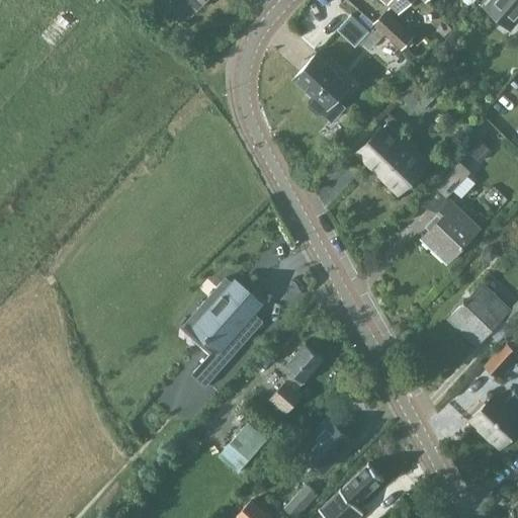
[(172,0),(178,6),(183,5),(187,1),(196,9),(204,0),(172,0)]
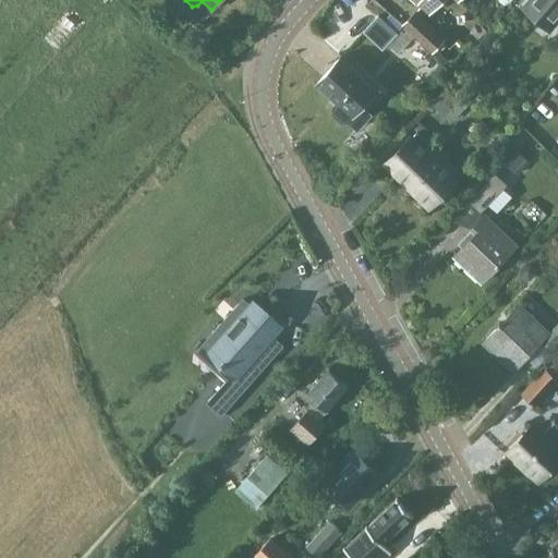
[(443,0),(414,0),(429,14),(443,0)]
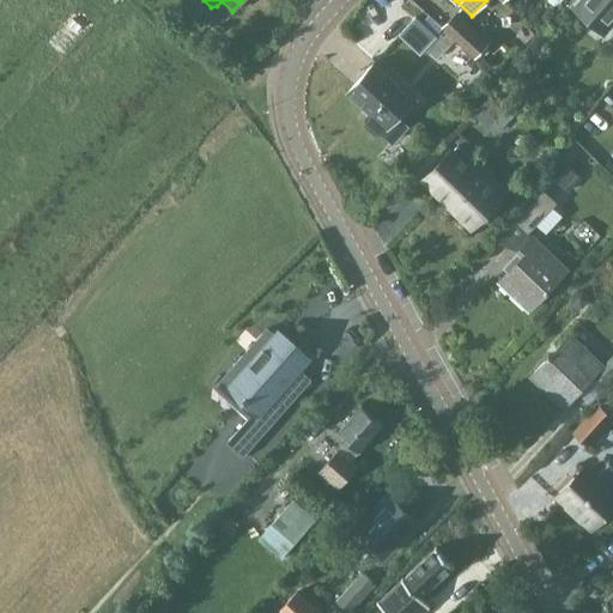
[(612,0),(582,0),(581,1),(592,11),(592,10),(600,18),(612,2),(612,0)]
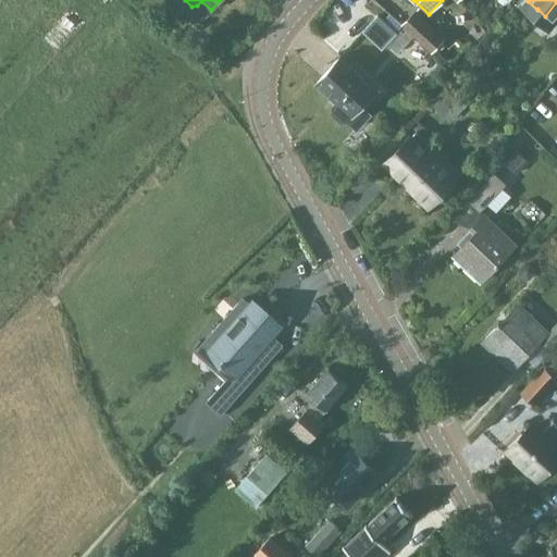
[(409,20),(403,26),(432,52),(436,48),(437,47),(443,40),(415,13),(409,20)]
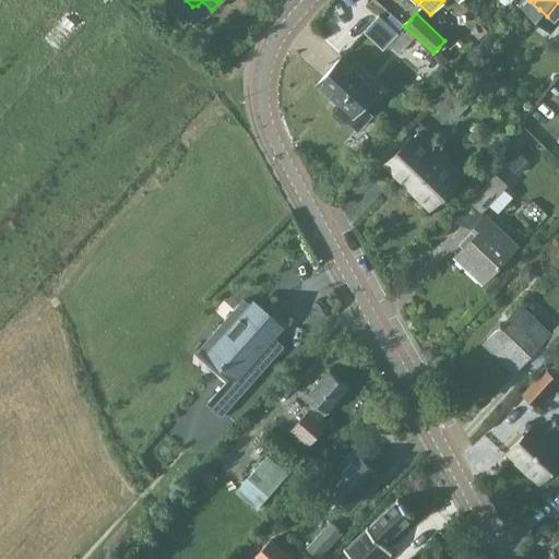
[(377,14),(361,31),(382,50),(397,34),(377,14)]
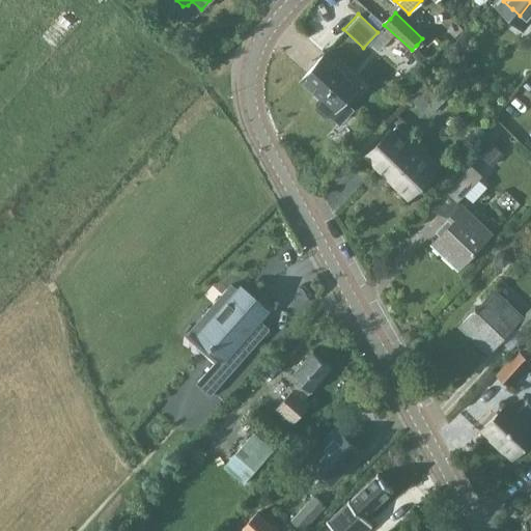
[(381,30),(369,43),(379,52),(390,39),(381,30)]
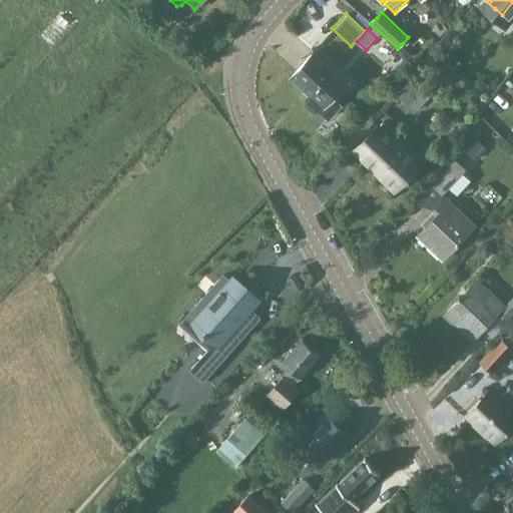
[(331,98),(347,82),(314,52),(290,78),(311,96),(307,100),(308,105),(316,112),(321,112),(329,119),(340,106),(331,98)]
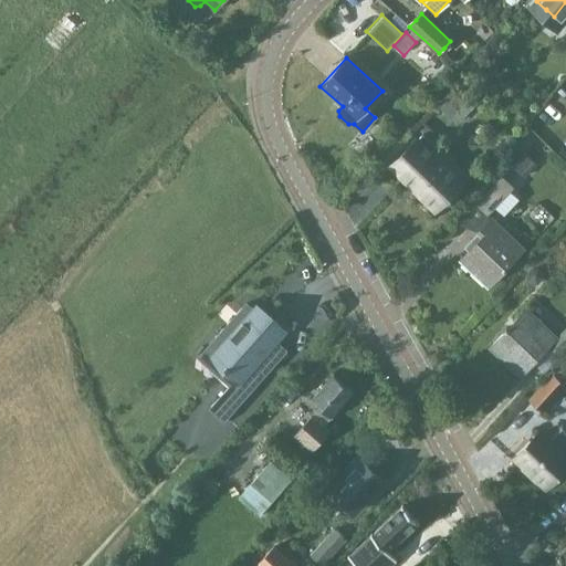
[(471,96),(459,85),(437,106),(449,118),(471,96)]
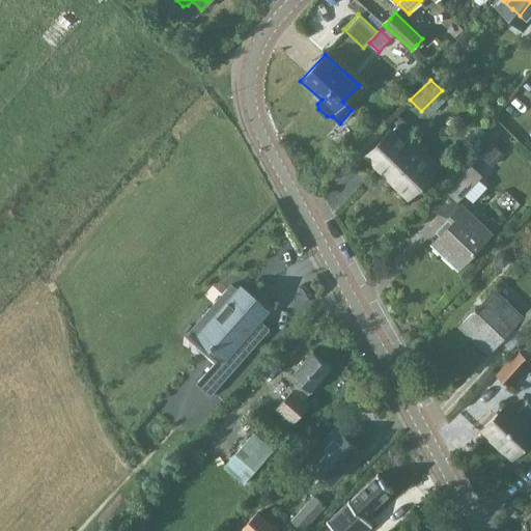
[(391,132),(368,156),(409,196),(432,172),(404,145),(411,140),(396,127),(391,132)]
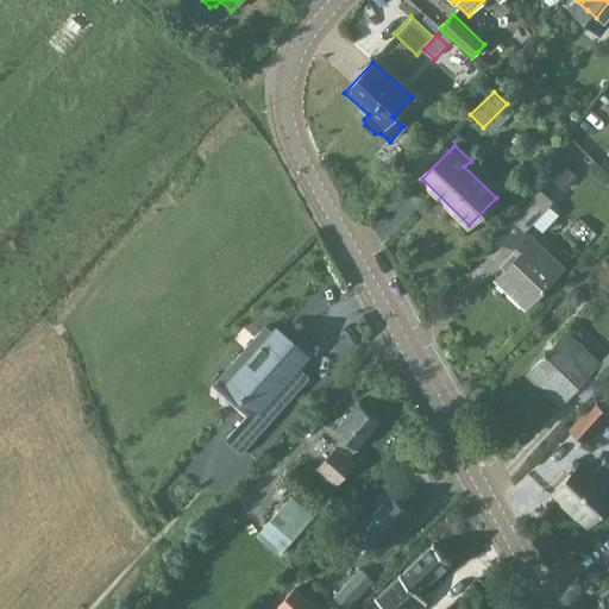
[(564,169),(552,181),(564,192),(576,180),(564,169)]
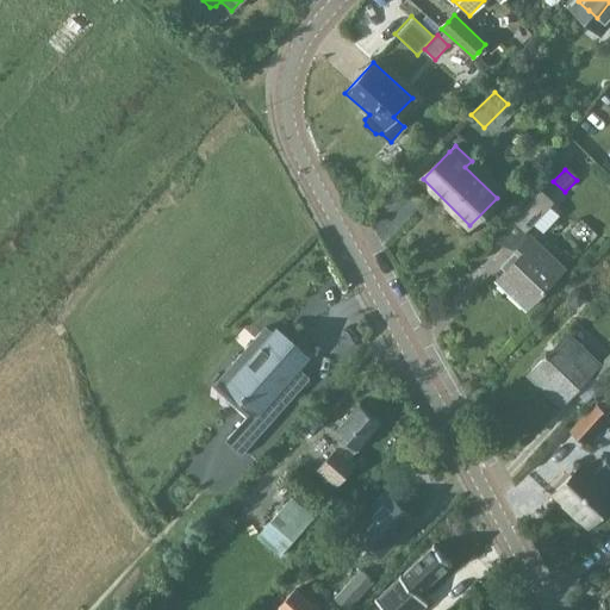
[(511,219),(524,232),(553,201),(540,190),(511,219)]
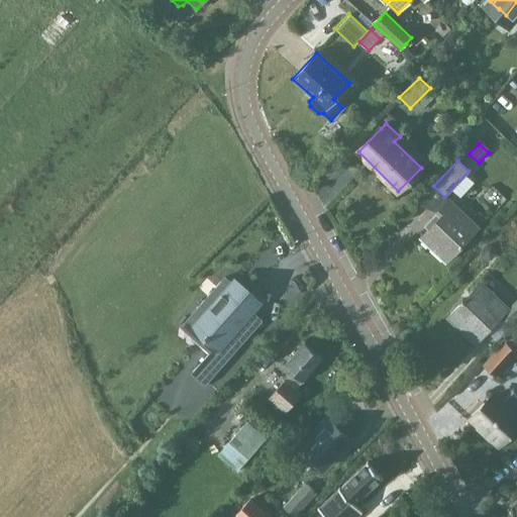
[(480,227),(450,199),(436,213),(440,217),(420,238),(446,264),(480,227)]
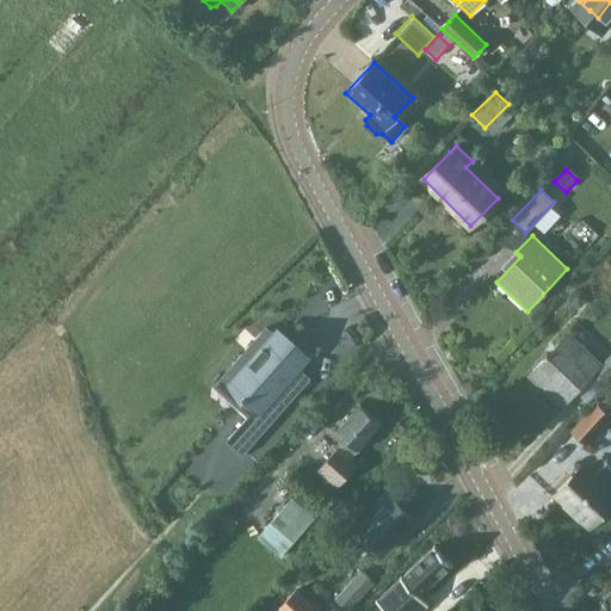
[(574,291),(569,296),(569,302),(574,307),(581,307),(586,302),(586,296),(581,291),(574,291)]
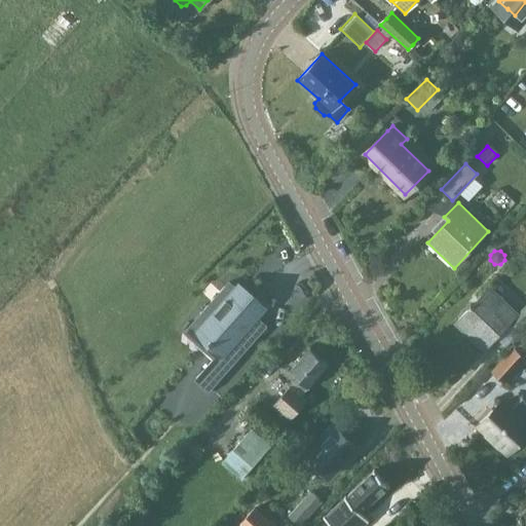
[(228,283),(191,325),(209,341),(207,343),(211,346),(213,344),(220,351),(194,380),(208,392),(266,327),(255,317),(263,308),(263,307),(261,308),(253,301),(255,300),(239,286),(236,289),(228,283)]
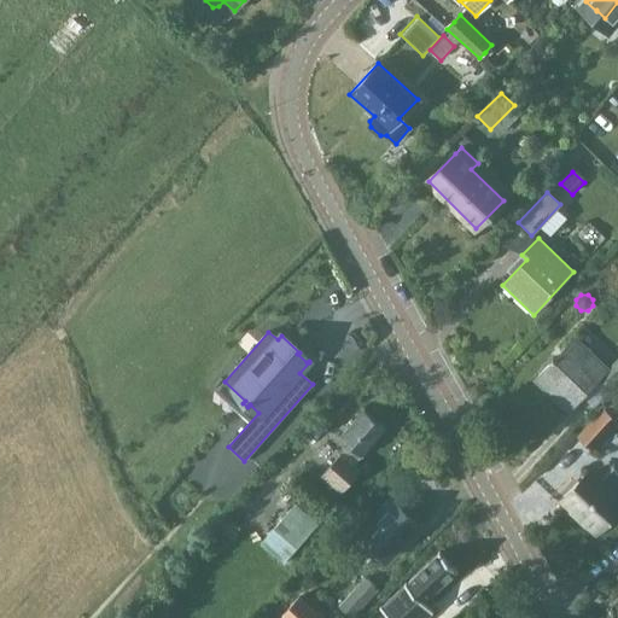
[(617,357),(608,368),(576,337),(536,380),(570,412),(599,379),(610,389),(617,378),(617,357)]
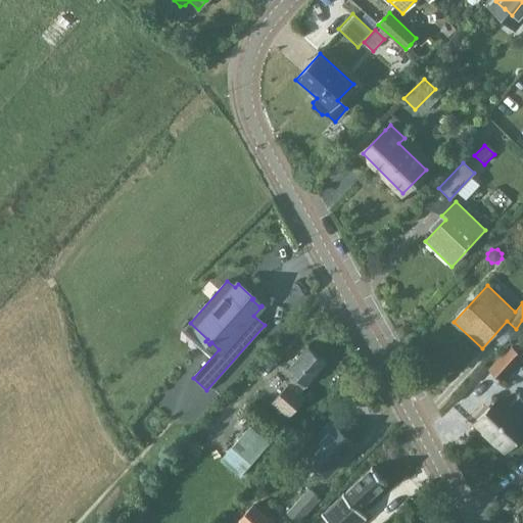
[(489,368),(502,380),(522,358),(510,346),(489,368)]
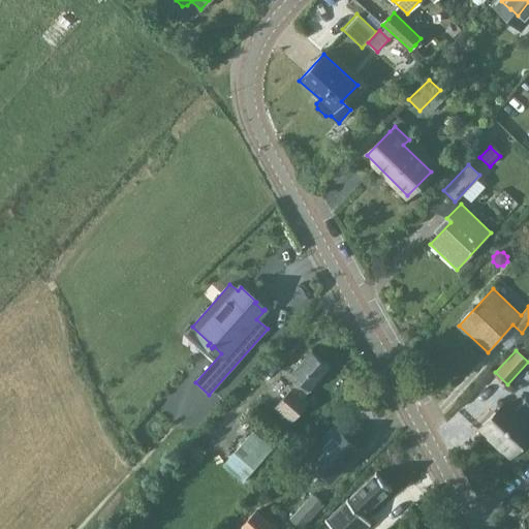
[(275,408),(291,423),(308,403),(303,398),(331,367),(313,352),(292,376),(299,381),(292,387),(275,408)]
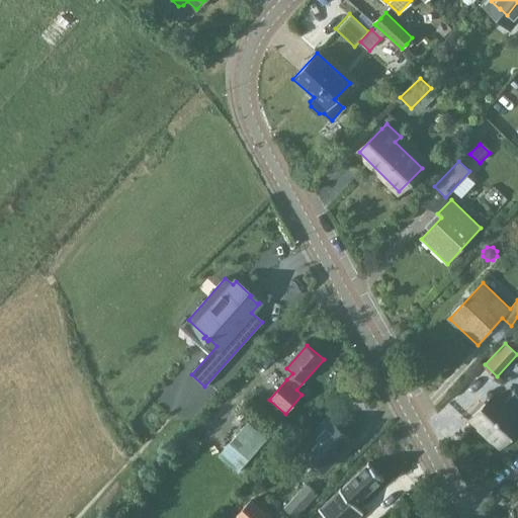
[(494,396),(472,419),(501,445),(517,427),(517,397),(514,394),(503,405),(494,396)]
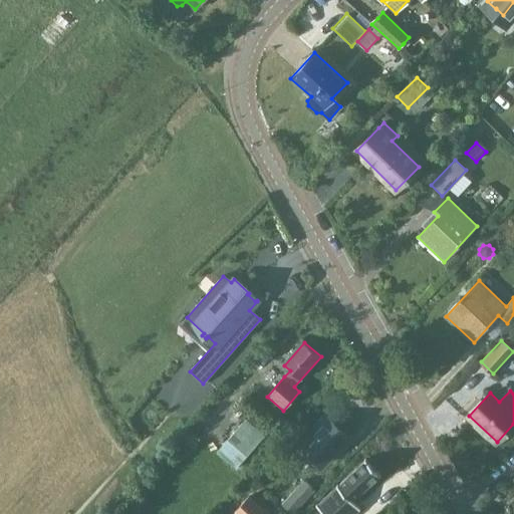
[(253,413),(216,455),(235,471),(271,429),(253,413)]
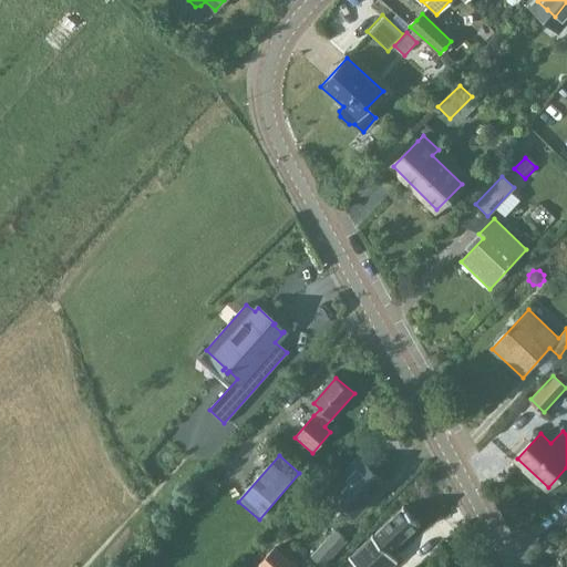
[(347,477),(333,491),(334,492),(356,511),(357,512),(370,497),(383,483),(384,482),(358,459),(343,474),(347,477)]
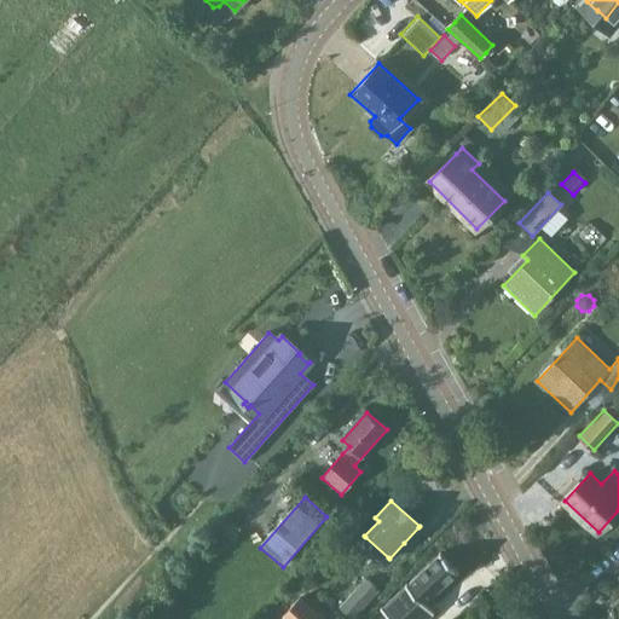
[(381,607),(380,608),(381,611),(382,609),(389,618),(426,618),(432,614),(432,615),(434,614),(432,612),(424,603),(456,574),(457,574),(458,573),(439,554),(438,555),(439,555),(406,585),(406,584),(405,585),(405,586),(382,608),(381,607)]
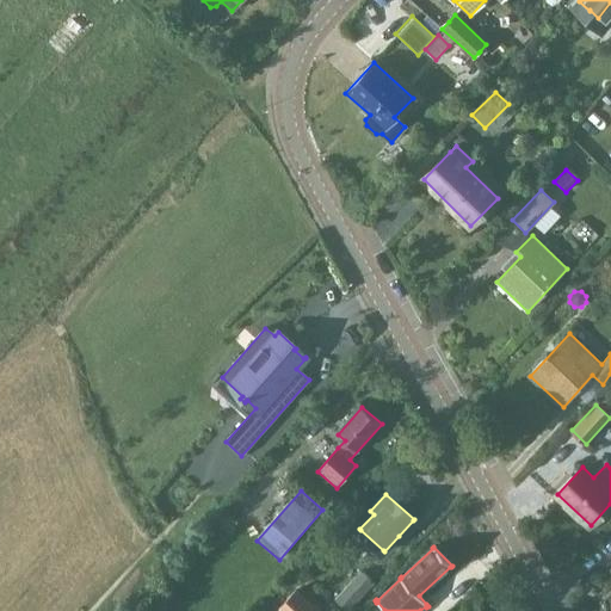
[(334,599),(347,610),(349,610),(374,582),(359,571),(334,599)]
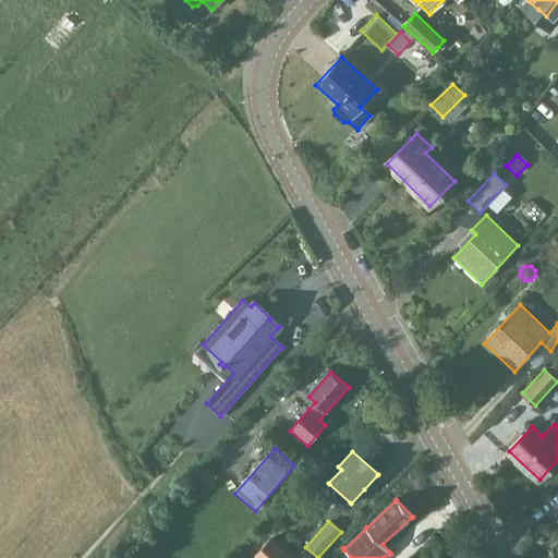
[(290,557),(282,552),(283,550),(270,538),(254,557),(290,557)]
